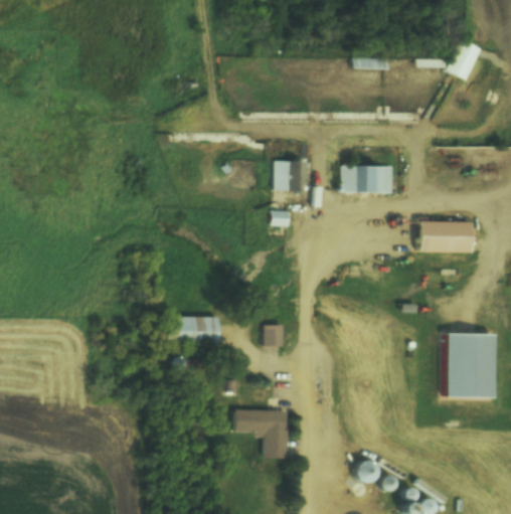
[(302,191),(302,161),(273,161),(273,191),(302,191)]
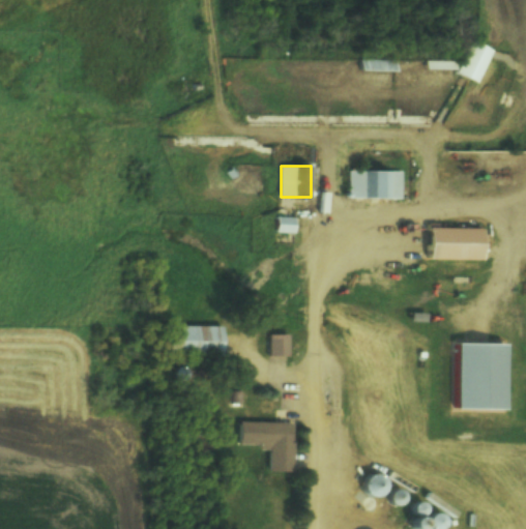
[(352,172),(352,200),(405,200),(405,171),(352,172)]
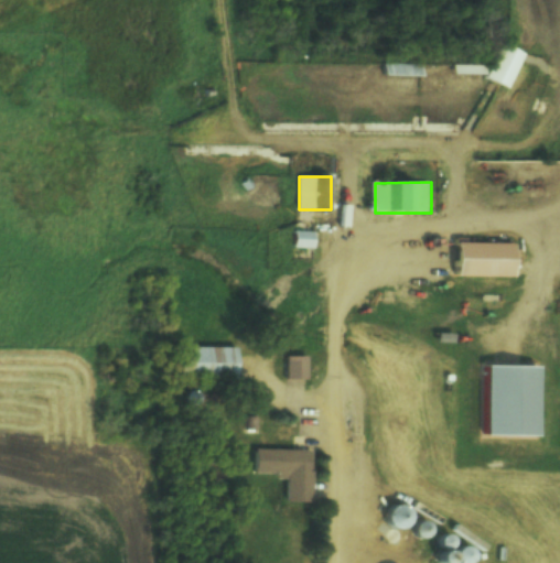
[(314,248),(315,231),(297,230),(295,247),(314,248)]
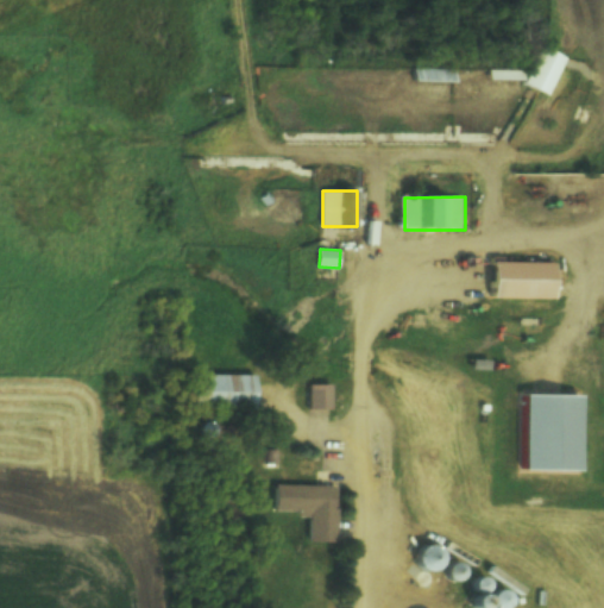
[(490,299),(551,299),(551,263),(490,263),(490,299)]
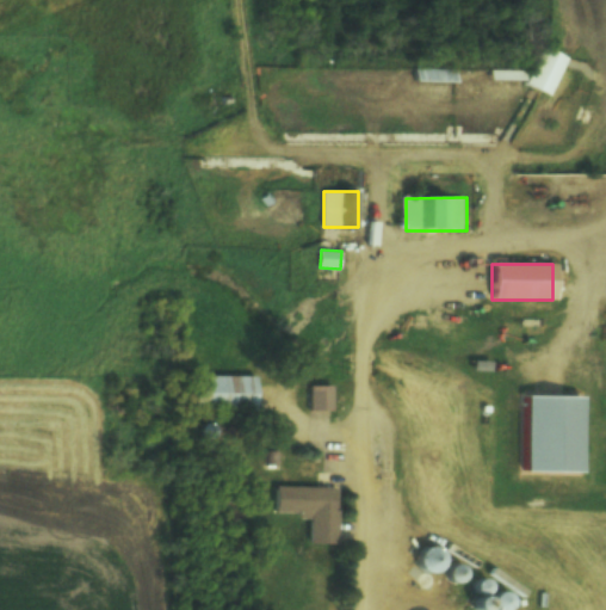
[(196,376),(196,412),(257,412),(257,376),(196,376)]
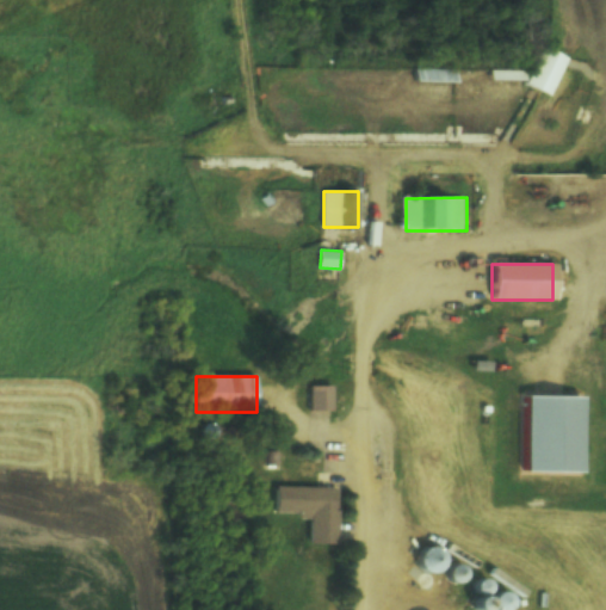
[(305,399),(310,399),(310,411),(335,411),(335,386),(305,386),(305,399)]
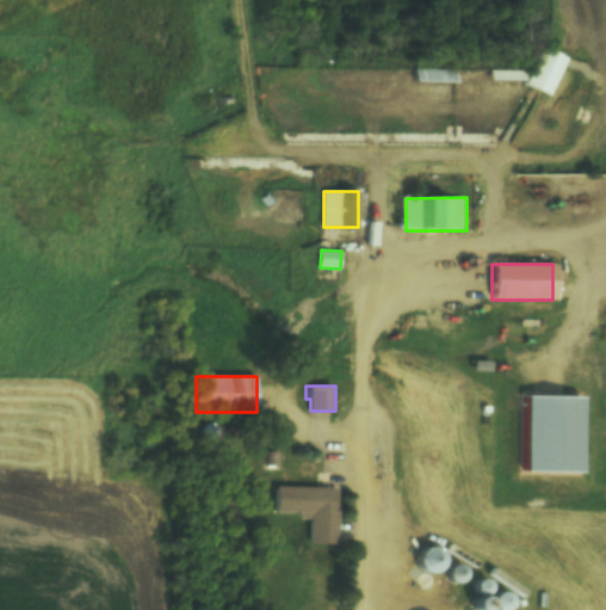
[(339,487),(276,487),(276,515),(311,516),(311,544),(338,544),(339,487)]
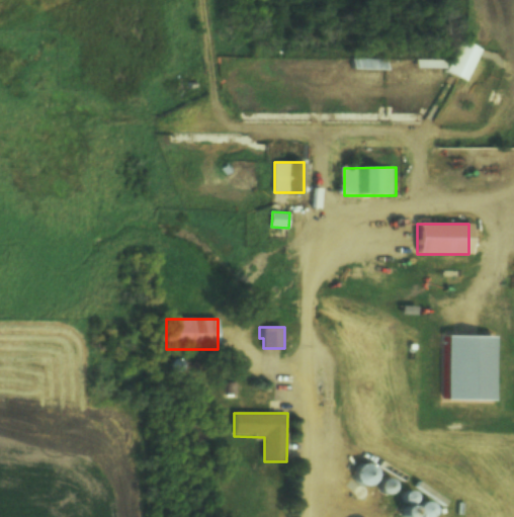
[(357,487),(374,487),(374,465),(357,465),(357,487)]
